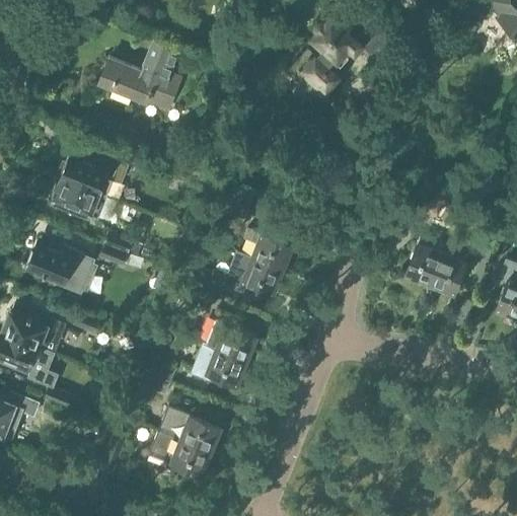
[(399,0),(396,3),(411,16),(414,13),(426,0),(399,0)]
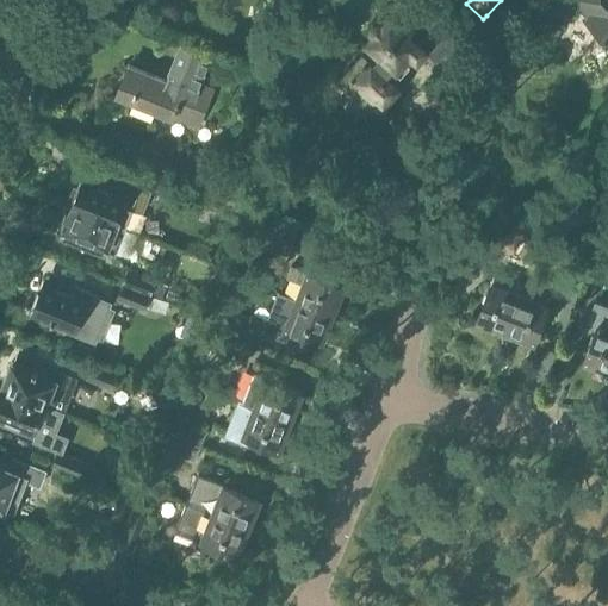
[(577,13),(583,18),(579,23),(607,47),(607,0),(574,0),(566,8),(558,0),(537,0),(522,17),(551,42),(577,13)]
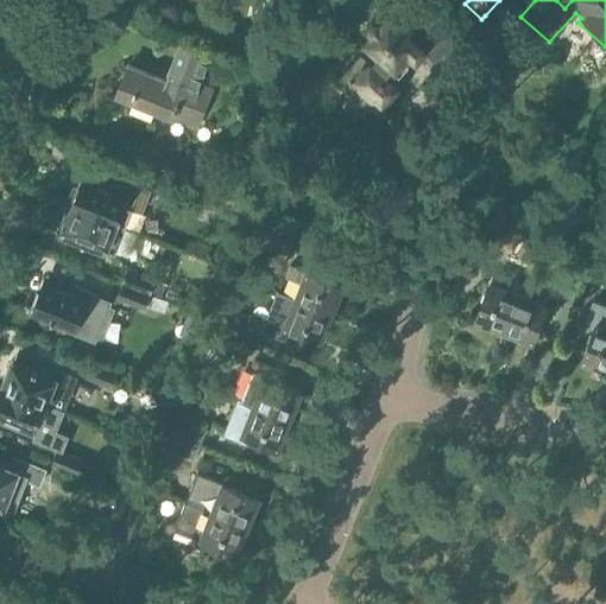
[(368,69),(353,86),(378,108),(393,91),(385,83),(391,76),(392,77),(410,57),(416,62),(422,56),(434,67),(453,44),(441,33),(423,18),(422,20),(405,4),(399,10),(396,14),(390,21),(387,20),(378,30),(374,26),(372,26),(368,30),(368,35),(372,37),(363,48),(380,63),(372,72),(368,69)]
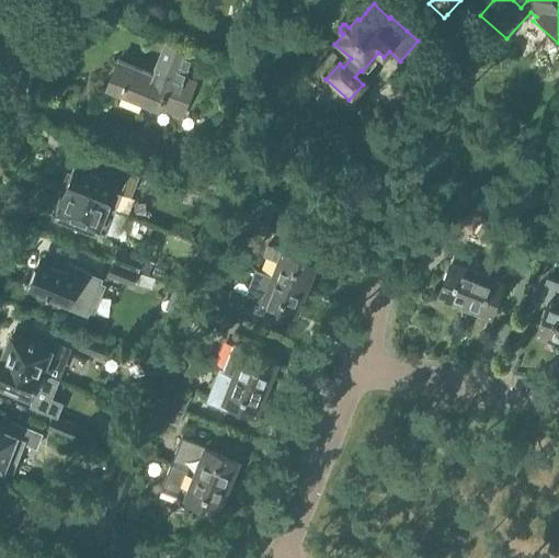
[(422,20),(430,25),(436,16),(429,11),(422,20)]
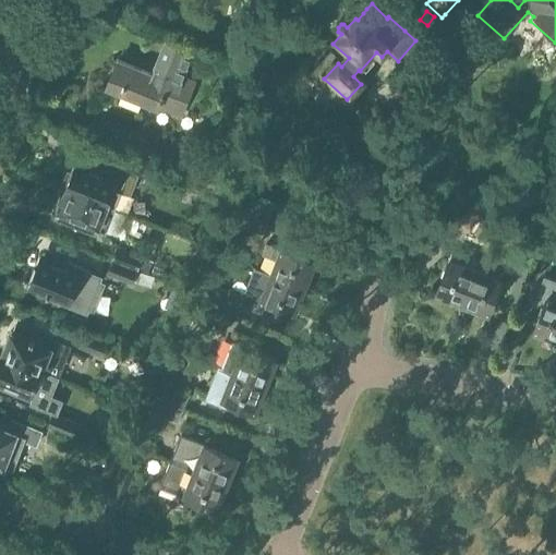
[(181,77),(190,56),(164,45),(150,77),(116,63),(106,89),(181,119),(195,84),(181,77)]
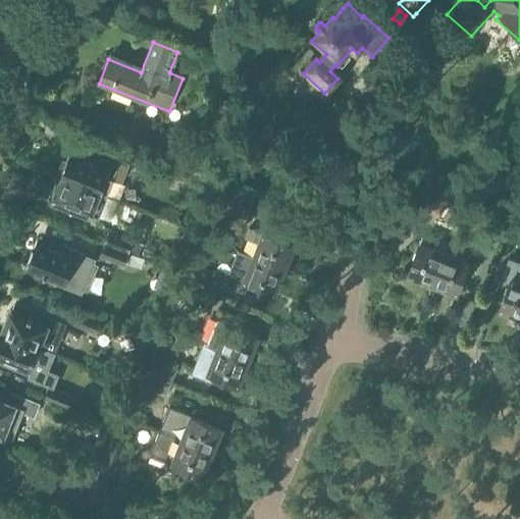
[(59,178),(62,179),(105,197),(112,182),(119,185),(125,167),(97,156),(94,164),(69,154),(59,178)]
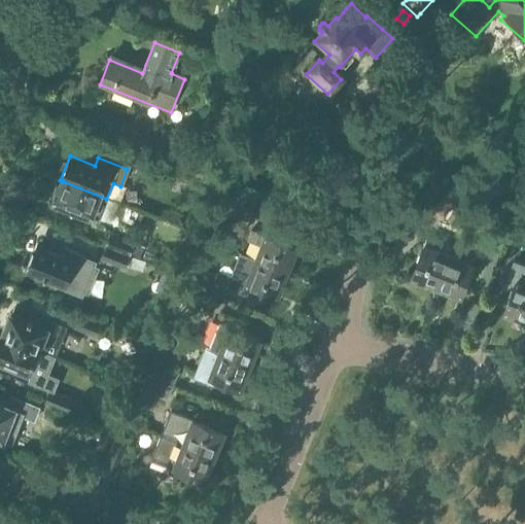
[(53,206),(91,220),(91,219),(98,221),(106,199),(63,181),(53,206)]
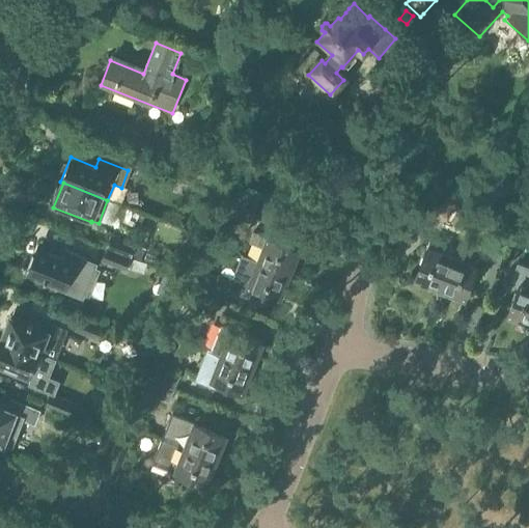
[(452,193),(435,213),(445,222),(463,202),(452,193)]
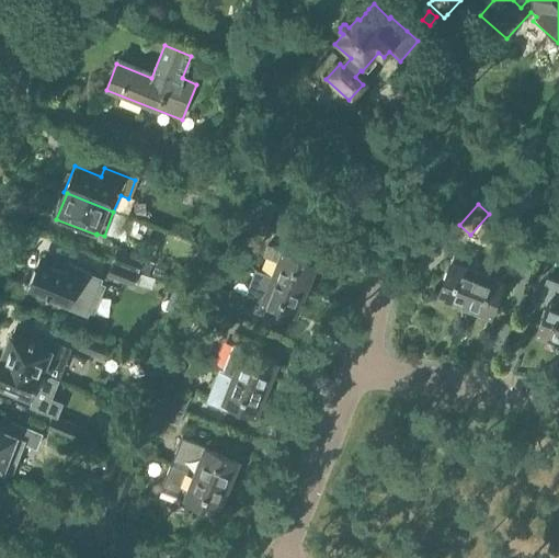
[(262,259),(275,263),(270,277),(306,292),(316,266),(266,247),(262,259)]
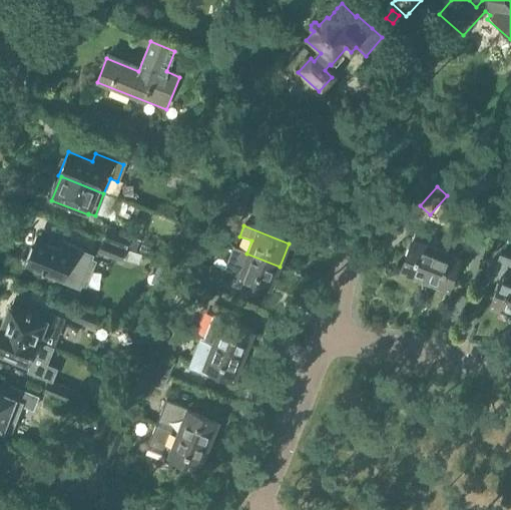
[(101,241),(124,251),(129,238),(106,229),(101,241)]
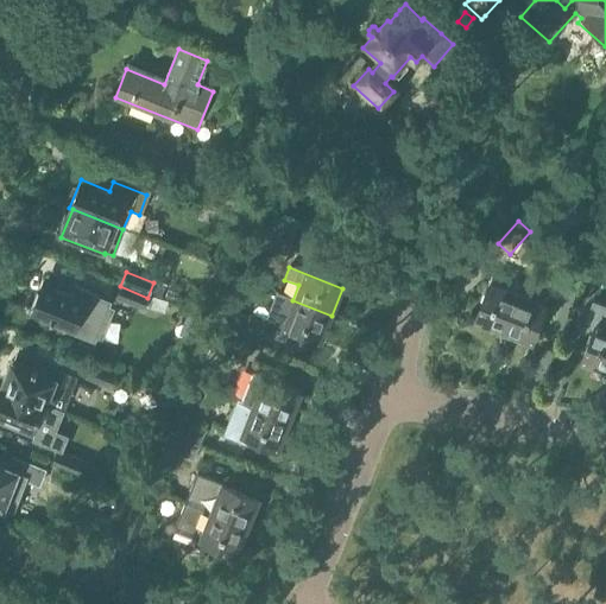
[(490,280),(488,284),(474,323),(503,334),(518,294),(502,288),(502,286),(490,280)]
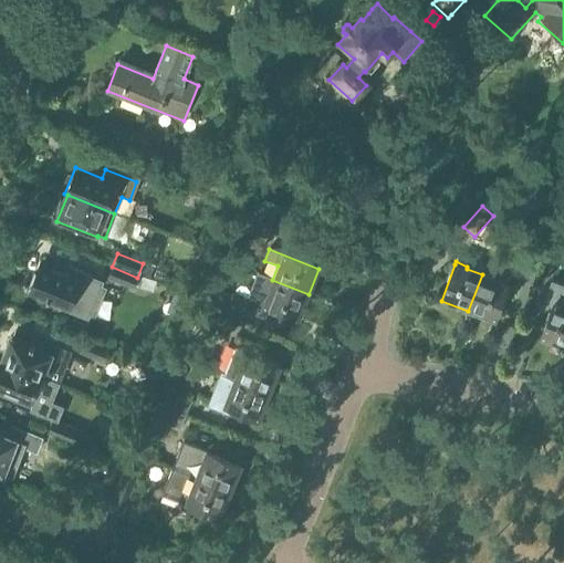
[(30,293),(71,309),(69,314),(87,322),(90,318),(94,319),(106,290),(102,288),(103,283),(91,279),(91,277),(80,272),(68,268),(65,274),(41,264),(30,293)]
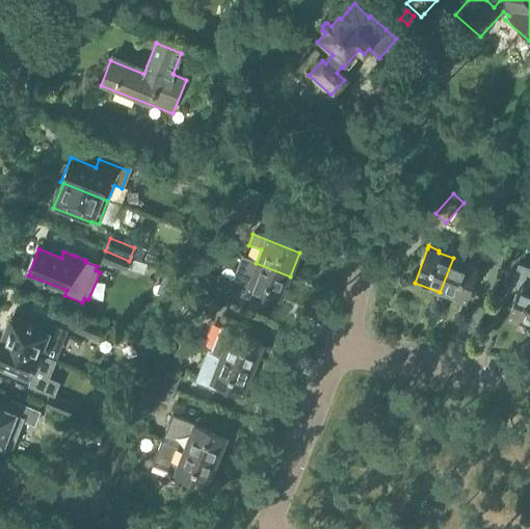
[(129,261),(105,250),(100,264),(124,273),(129,261)]
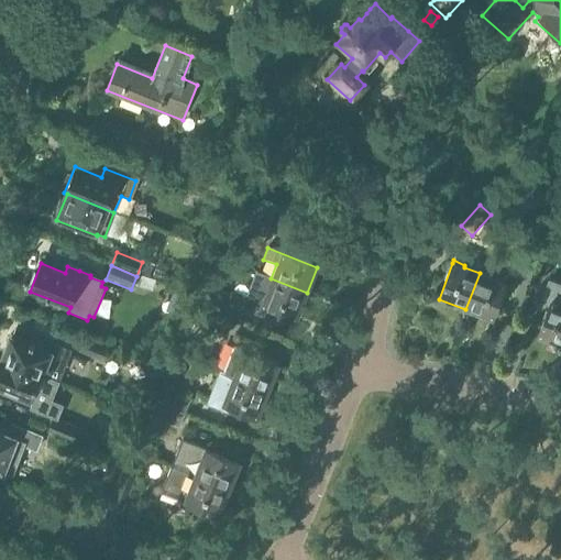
[(256,273),(242,310),(264,319),(268,309),(296,320),(307,293),(271,278),(256,273)]
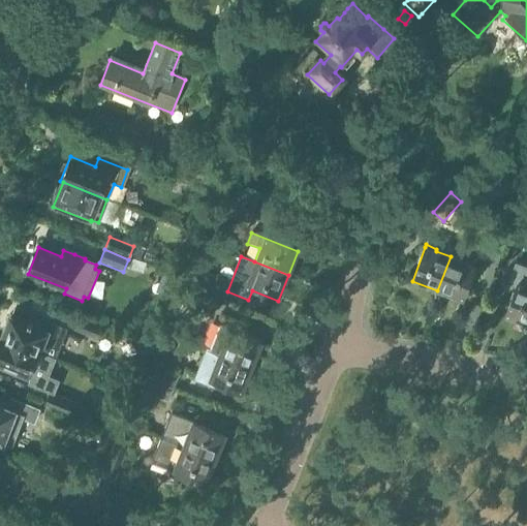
[(464,261),(451,256),(437,290),(462,300),(474,266),(475,264),(464,259),(464,261)]
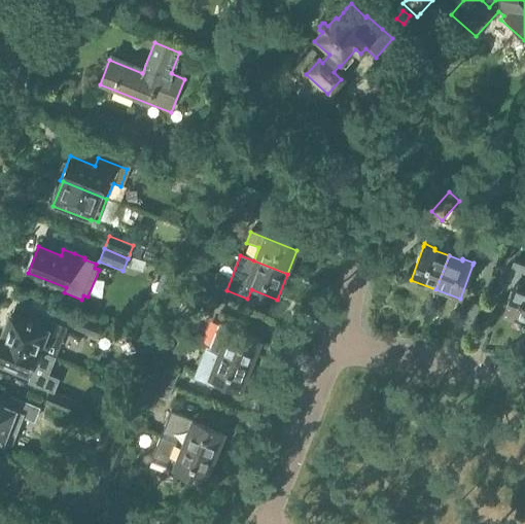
[(179,285),(201,293),(206,282),(184,274),(179,285)]
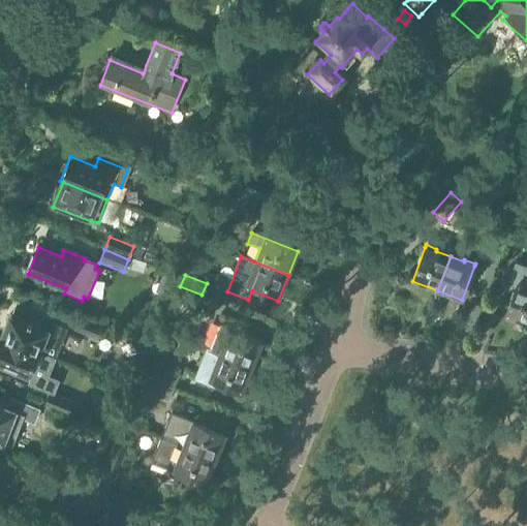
[(526,282),(519,280),(518,282),(504,316),(526,325),(526,282)]
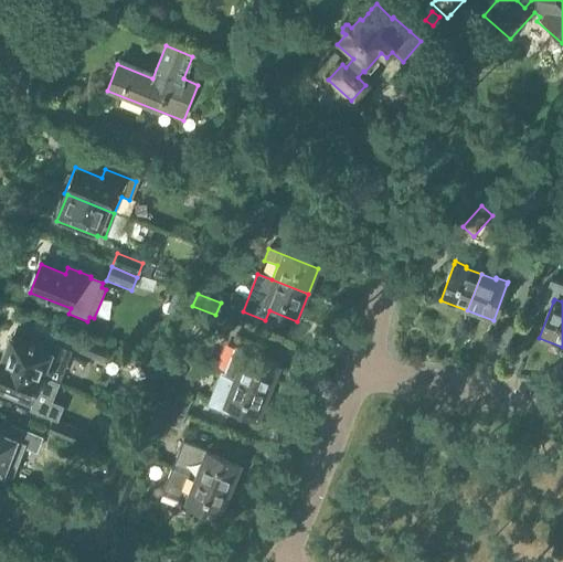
[(215,315),(192,306),(188,317),(211,326),(215,315)]
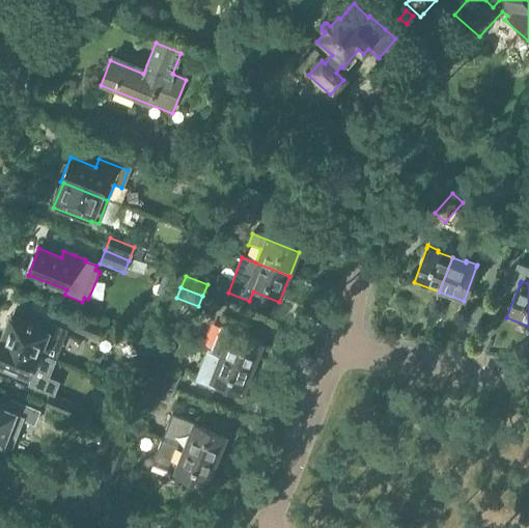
[(46,358),(54,361),(56,362),(67,332),(52,326),(50,332),(48,331),(48,330),(12,315),(2,339),(0,338),(0,339),(46,358)]
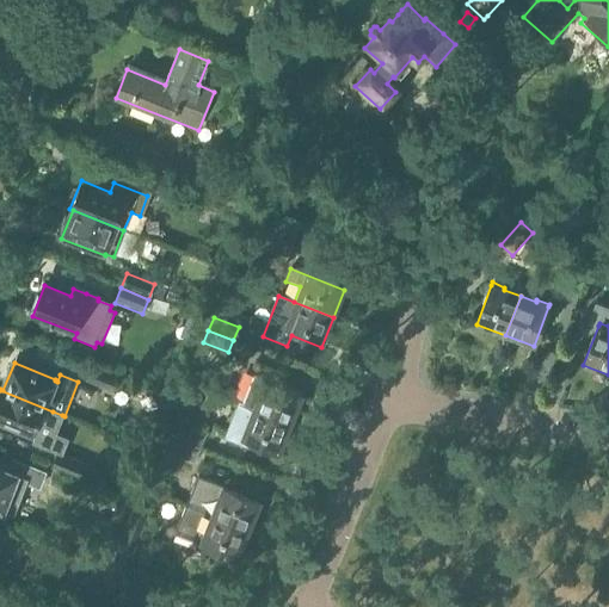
[(118,378),(93,369),(87,384),(112,394),(118,378)]
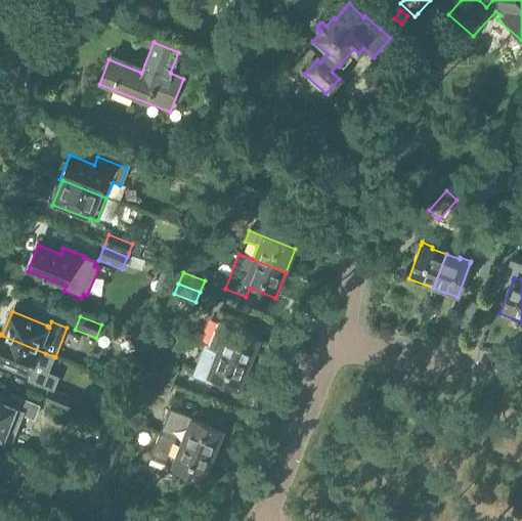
[(259,340),(218,323),(208,348),(249,364),(259,340)]
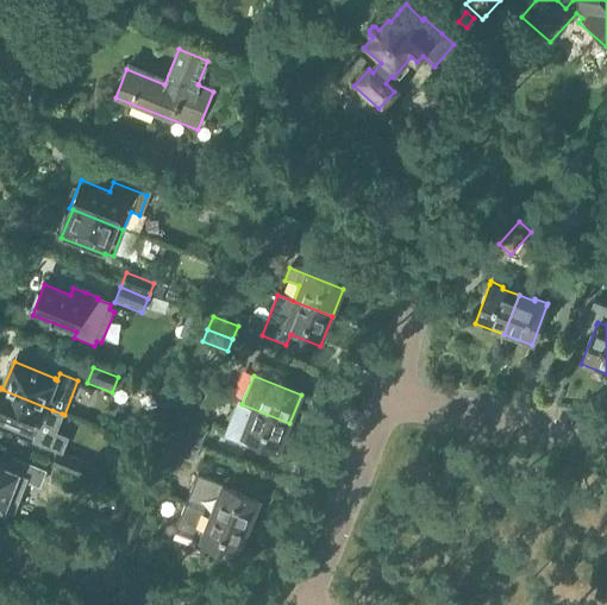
[(68,439),(54,433),(62,414),(52,410),(0,389),(0,422),(22,430),(19,434),(27,438),(30,434),(35,436),(32,443),(56,453),(62,455),(68,439)]
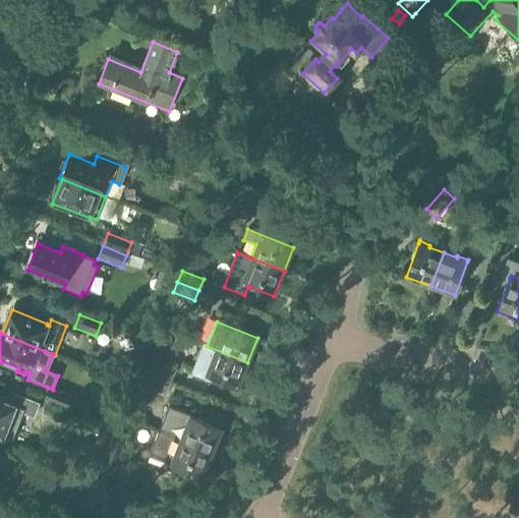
[(238,387),(247,362),(204,345),(191,375),(212,384),(214,377),(238,387)]
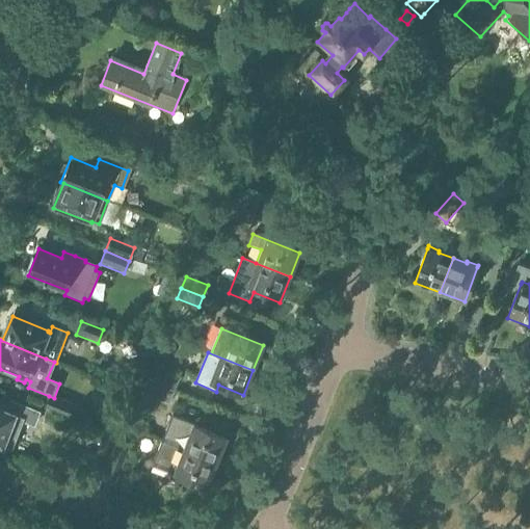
[(43,411),(68,420),(73,406),(54,398),(49,396),(43,411)]
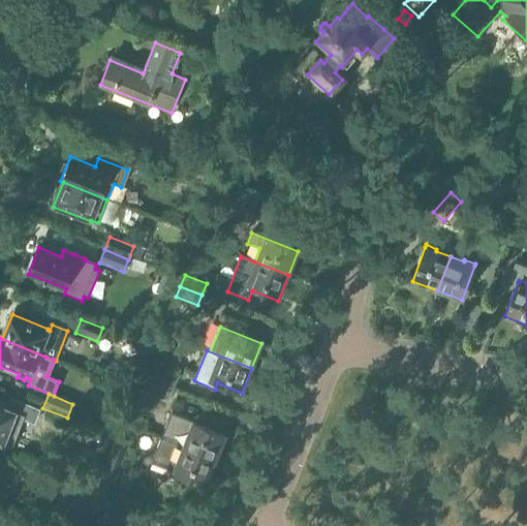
[(168,413),(169,413),(160,438),(215,460),(224,436),(190,423),(191,422),(174,415),(178,406),(173,404),(168,413)]
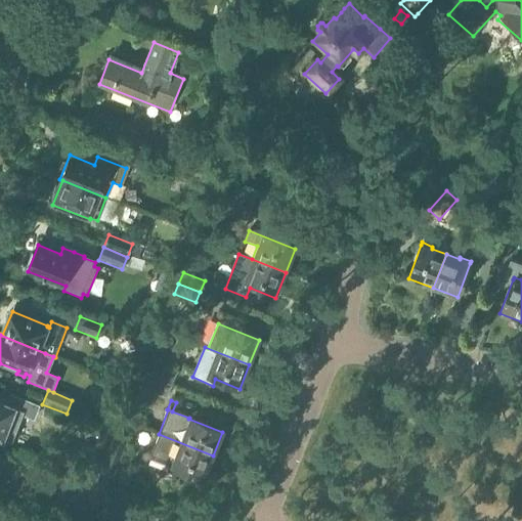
[(0,439),(3,440),(3,439),(11,442),(24,413),(16,409),(16,408),(0,401),(0,439)]
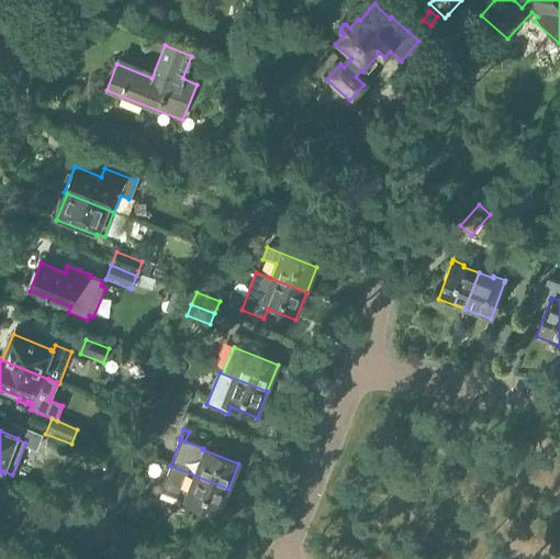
[(124,465),(109,459),(89,509),(103,515),(105,509),(119,476),(121,477),(126,464),(125,462),(124,465)]
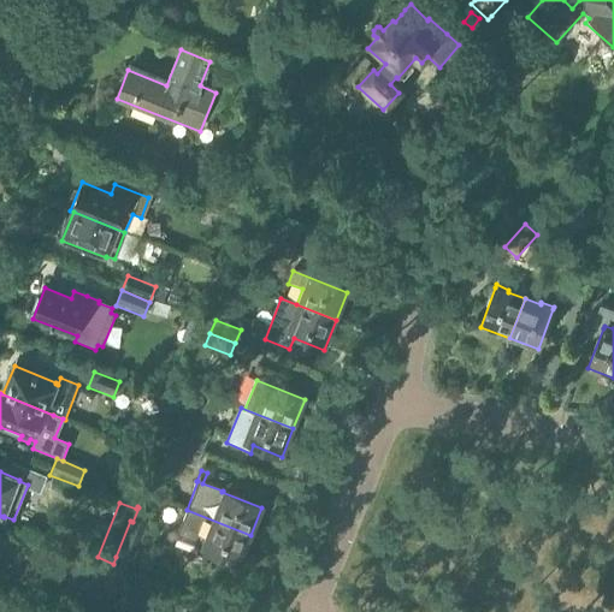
[(176,539),(240,564),(251,535),(187,510),(176,539)]
